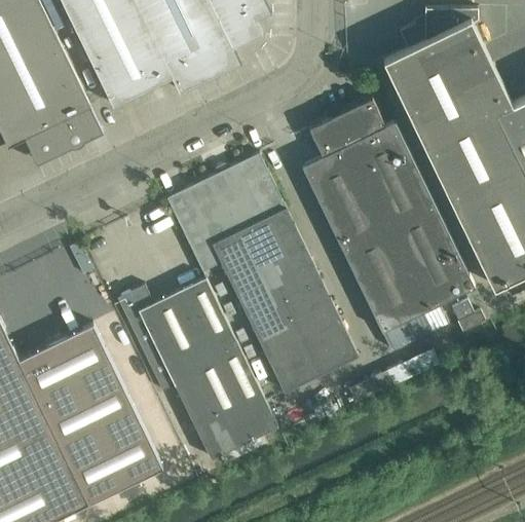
[(33,165),(102,133),(89,107),(37,0),(0,0),(0,128),(8,146),(21,141),(33,165)]
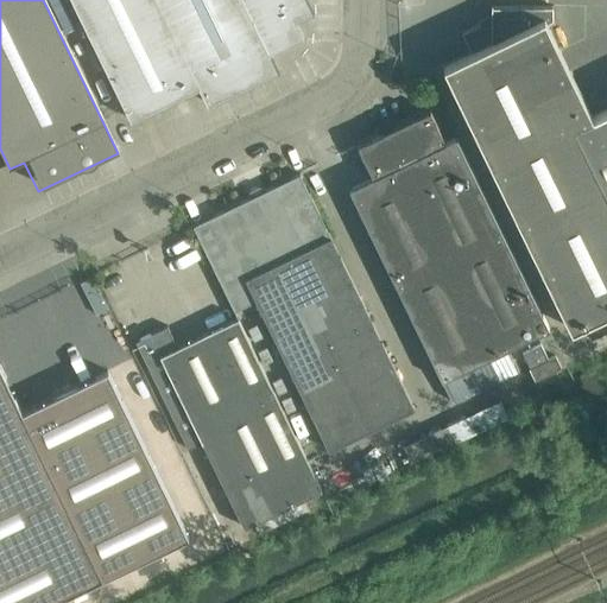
[(69,0),(130,124),(197,90),(206,107),(276,74),(269,56),(302,40),(295,23),(311,14),(304,0),(69,0)]
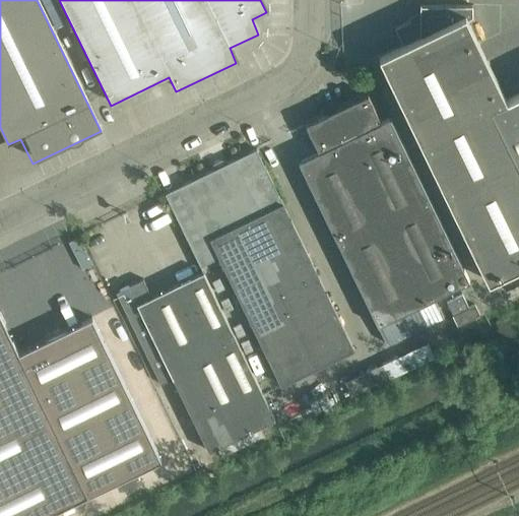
[(420,19),(395,31),(403,48),(380,59),(488,284),(500,279),(505,292),(518,284),(518,95),(505,103),(466,22),(473,19),(472,8),(420,9),(420,19)]
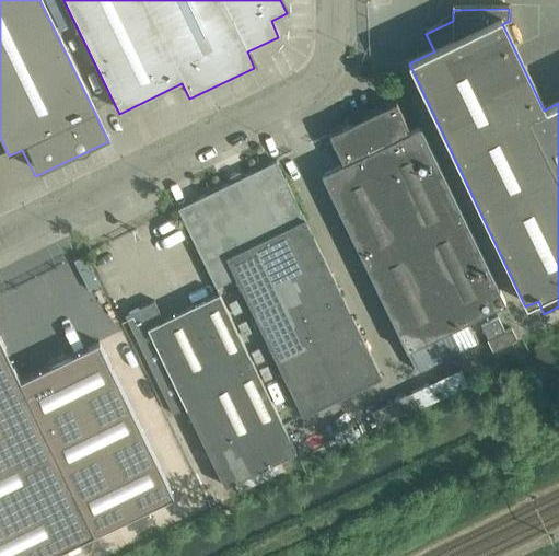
[(465,326),(504,307),(419,130),(409,135),(395,105),(328,138),(342,168),(321,177),(416,374),(475,345),(465,326)]
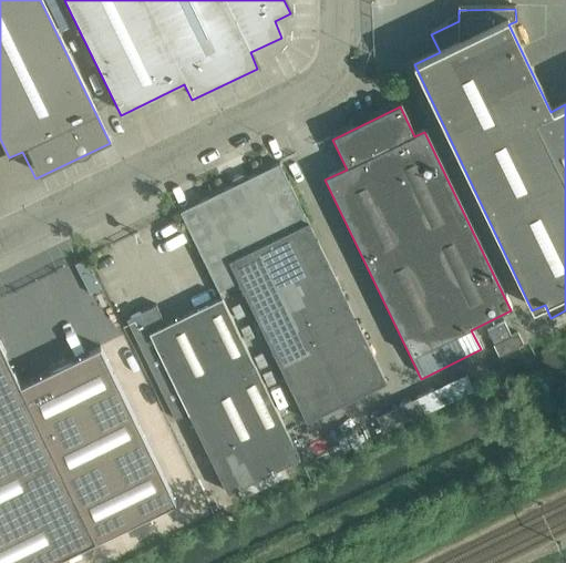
[(278,165),(178,214),(217,294),(237,284),(306,423),(386,385),(278,165)]
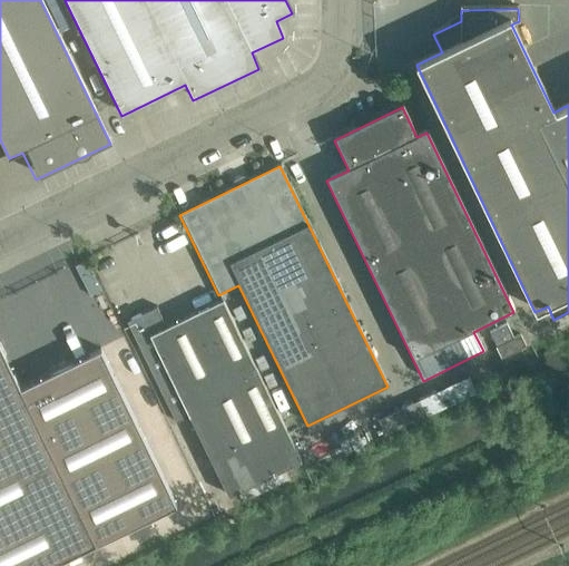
[(156,310),(126,324),(175,425),(188,418),(224,491),(228,499),(236,495),(241,504),(290,480),(284,470),(301,462),(222,302),(166,330),(156,310)]
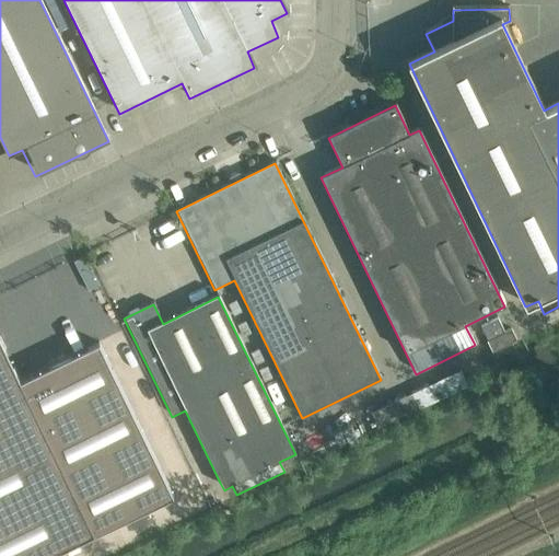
[(479,328),(486,343),(501,335),(495,321),(479,328)]
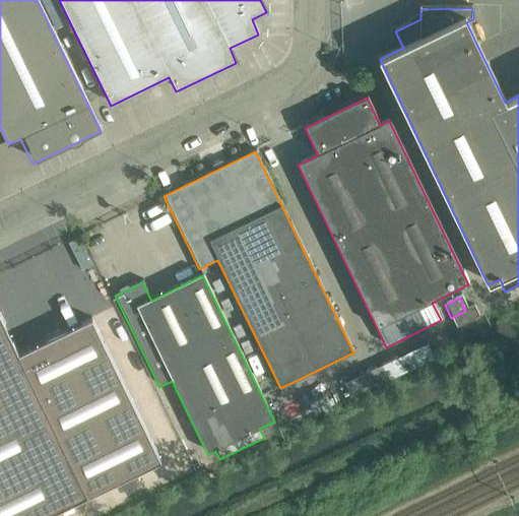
[(465,311),(451,318),(456,329),(479,318),(473,307),(465,311)]
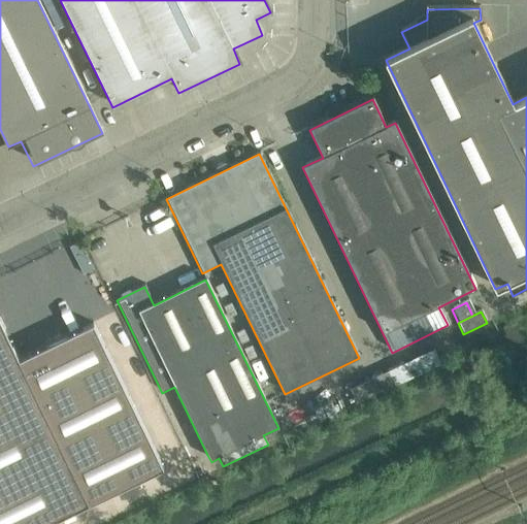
[(53,523),(90,506),(164,470),(94,325),(20,361),(0,321),(0,523),(53,523)]
